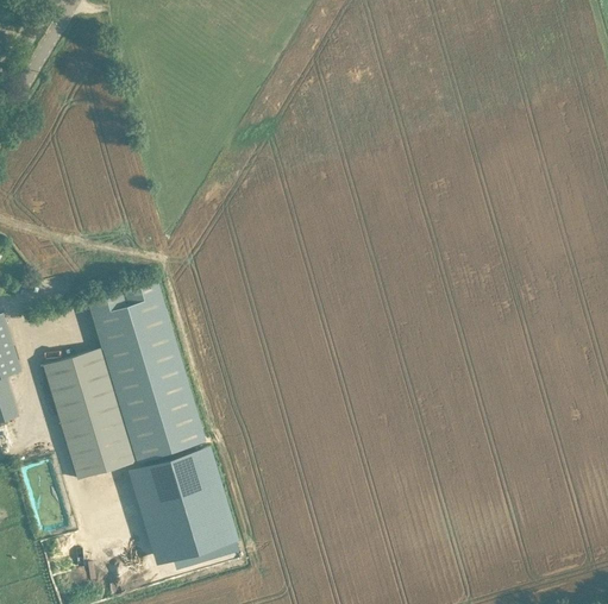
[(101,351),(136,465),(205,444),(157,281),(88,302),(102,351),(101,351)]
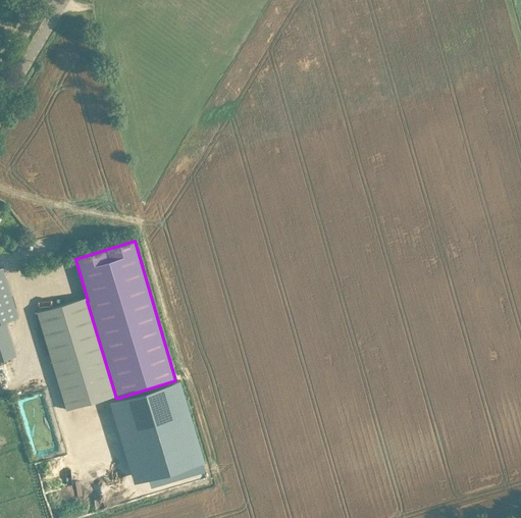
[(0,272),(0,364),(17,360),(6,325),(18,321),(3,271),(0,272)]
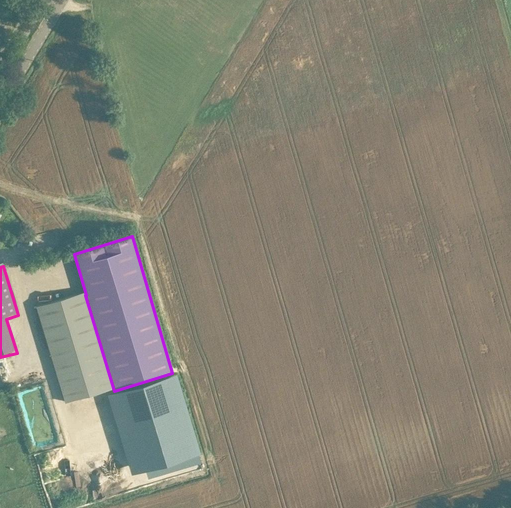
[(36,309),(66,406),(114,391),(85,295),(85,294),(36,309)]
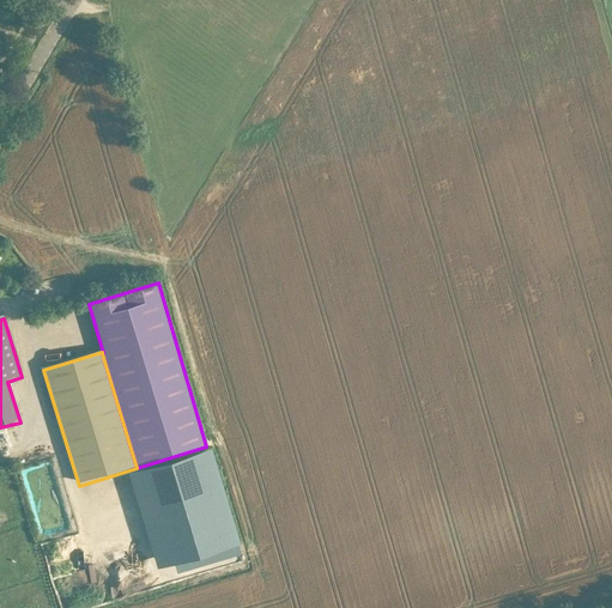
[(207,451),(145,470),(173,561),(176,573),(238,554),(207,451)]
